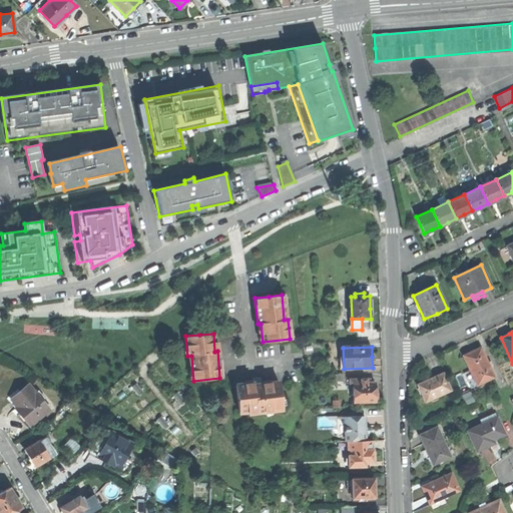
[(471,388),(494,377),(481,348),(472,352),(464,356),(471,370),(464,373),(471,388)]
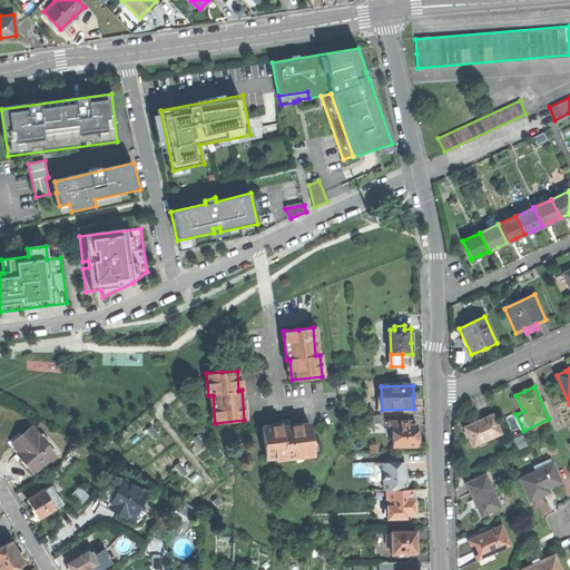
[(365,425),(381,424),(380,415),(365,415),(365,425)]
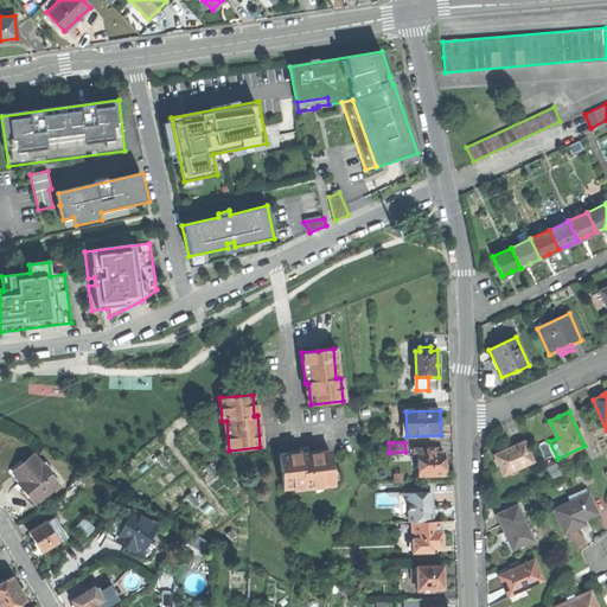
[(503,475),(532,462),(524,443),(509,449),(494,457),(503,475)]
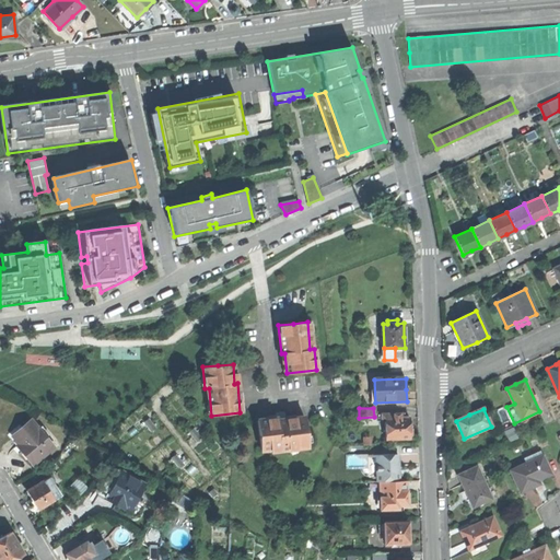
[(386,418),(386,439),(411,438),(410,435),(412,435),(412,431),(412,427),(410,427),(409,417),(404,417),(404,412),(394,413),(394,418),(386,418)]
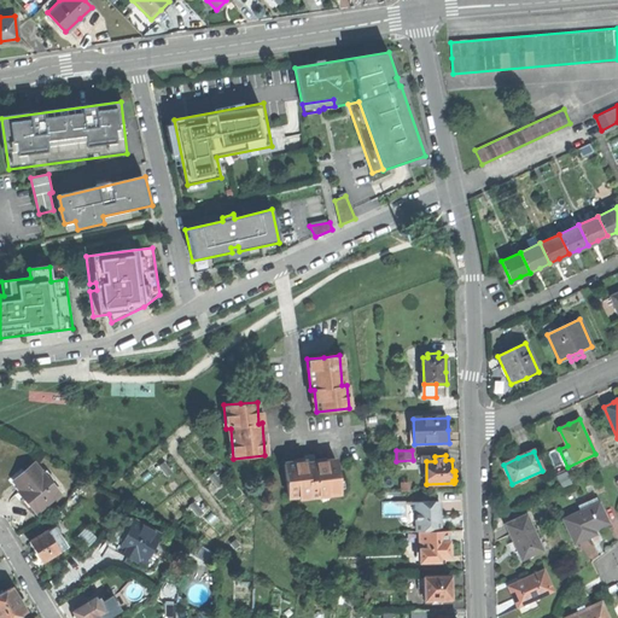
[(303,460),(284,462),(287,496),(309,493),(309,496),(339,491),(336,460),(318,462),(303,464),(303,460)]
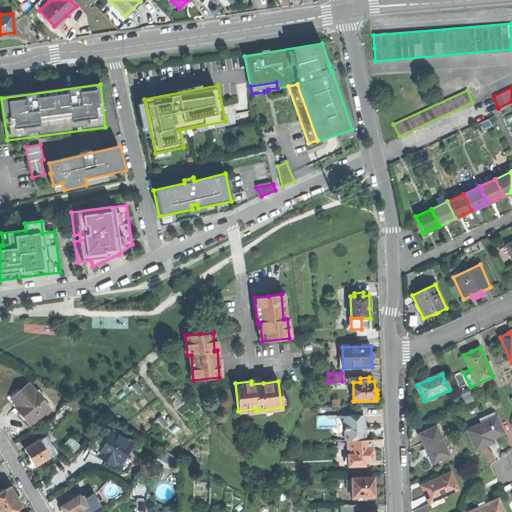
[(23,418),(29,425),(50,409),(42,399),(44,397),(39,390),(36,392),(29,384),(12,398),(21,409),(18,411),(23,418)]
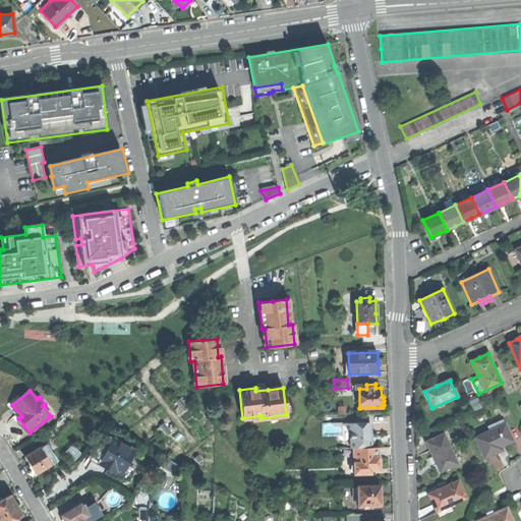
[(353,448),(370,447),(370,437),(372,435),(370,431),(370,428),(369,422),(358,422),(358,421),(342,421),(343,448),(353,448)]
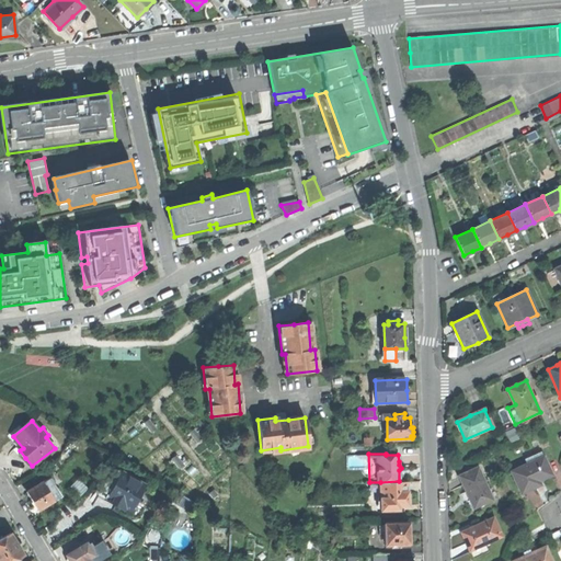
[(526,459),(528,464),(541,458),(539,454),(526,459)]
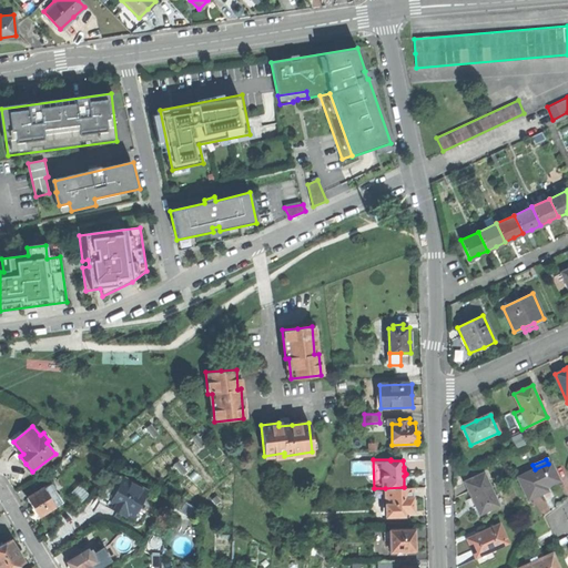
[(516,478),(526,500),(541,494),(539,489),(547,486),(557,482),(548,464),(535,469),(516,478)]
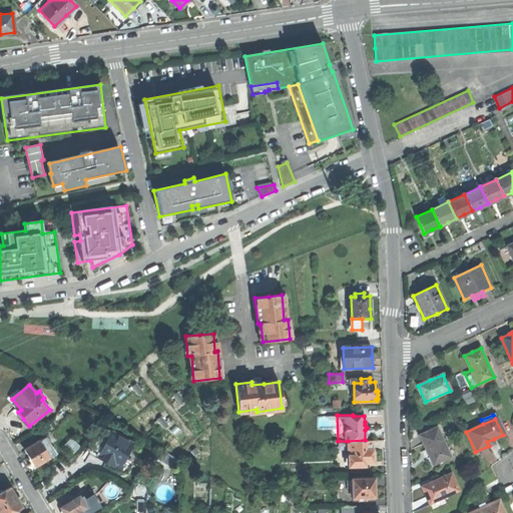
[(427,451),(433,465),(450,457),(437,428),(420,436),(427,451)]
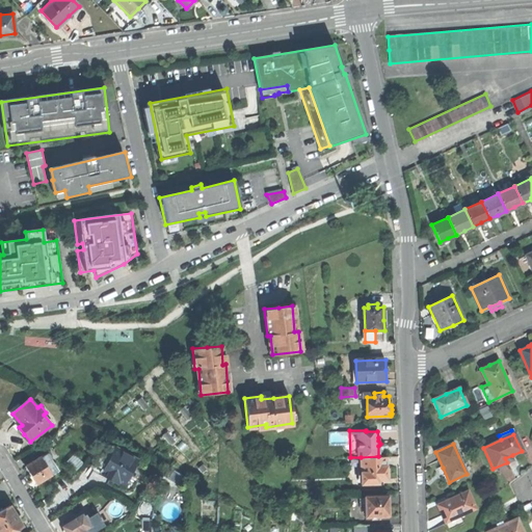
[(111,480),(118,485),(120,482),(125,485),(137,461),(115,449),(101,475),(111,480)]
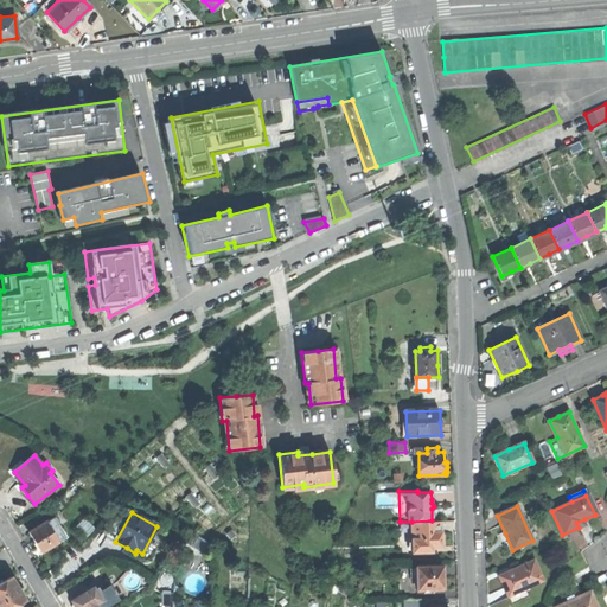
[(36,544),(42,553),(65,538),(53,518),(29,532),(36,544)]
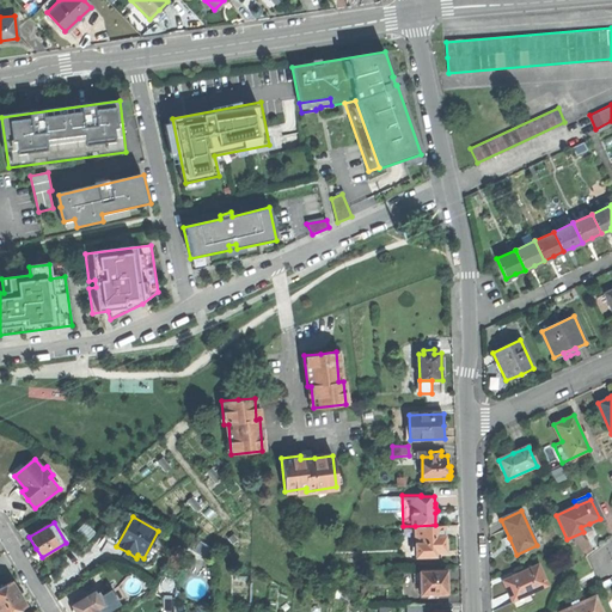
[(444,525),(435,525),(415,526),(416,557),(435,556),(435,552),(445,552),(445,549),(448,549),(448,544),(448,538),(445,538),(444,525)]
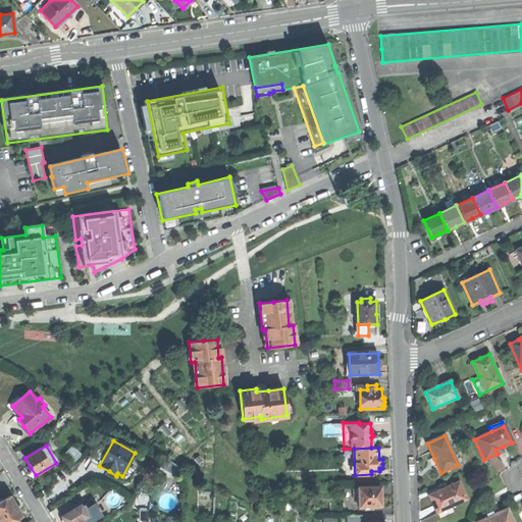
[(434,506),(437,514),(452,507),(468,500),(459,482),(429,496),(434,506)]
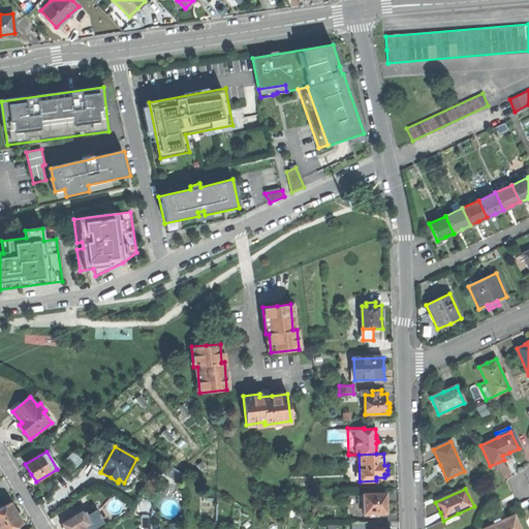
[(363,494),(364,514),(385,512),(384,503),(384,493),(363,494)]
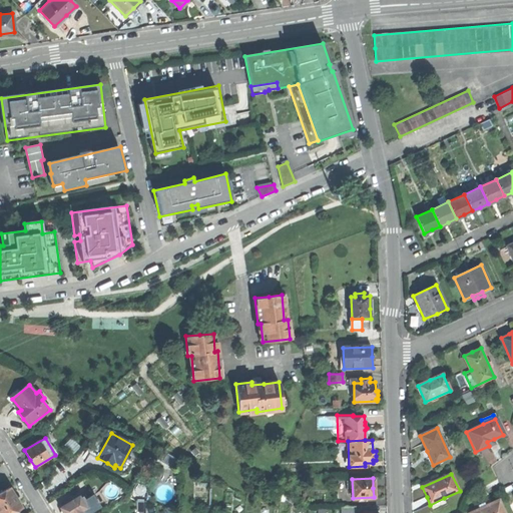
[(0,512),(10,512),(20,507),(14,497),(8,487),(0,492),(0,512)]
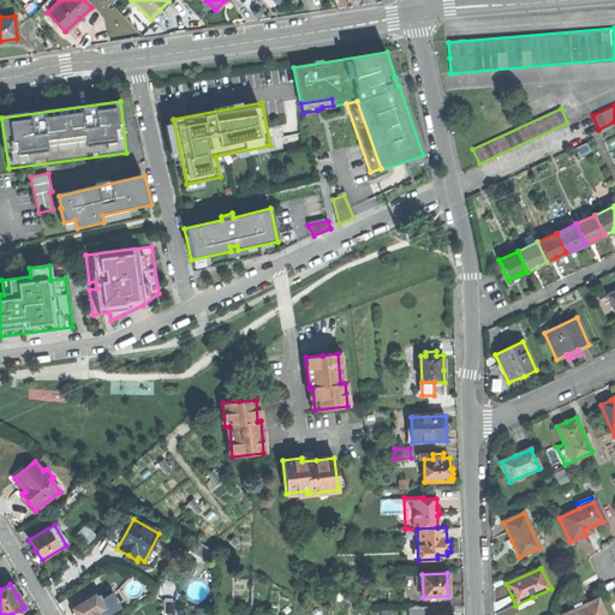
[(111,593),(99,602),(101,607),(107,607),(109,609),(107,613),(107,614),(108,614),(120,608),(111,593)]
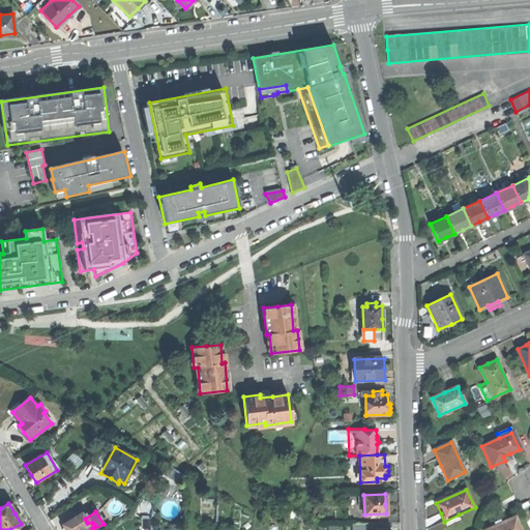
[(92,529),(92,528),(94,525),(92,523),(87,523),(85,519),(82,513),(62,526),(64,529),(62,529),(92,529)]
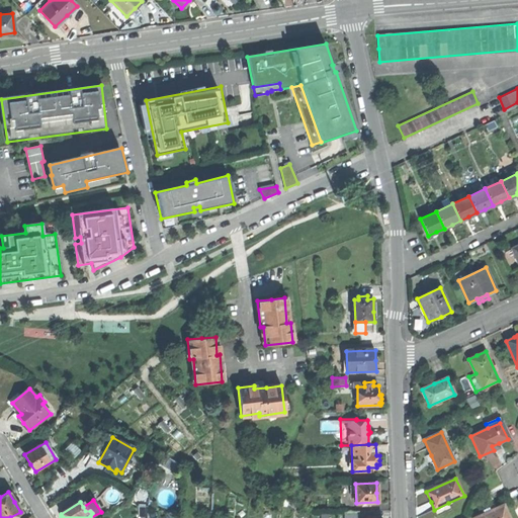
[(452,510),(448,503),(434,510),(437,517),(452,510)]
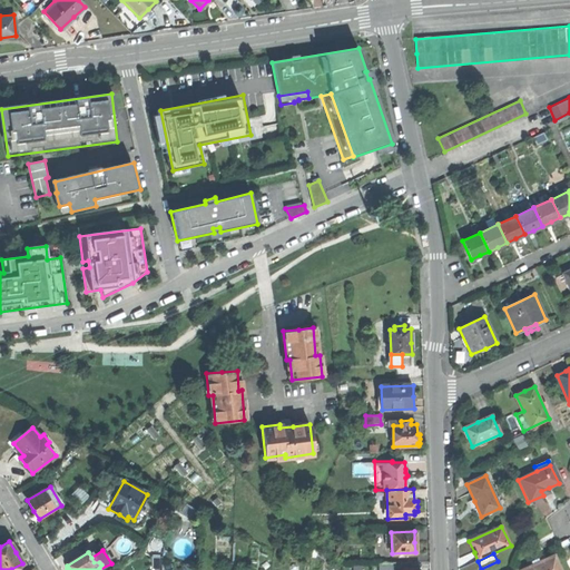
[(523,569),(560,569),(558,563),(553,556),(523,569)]
